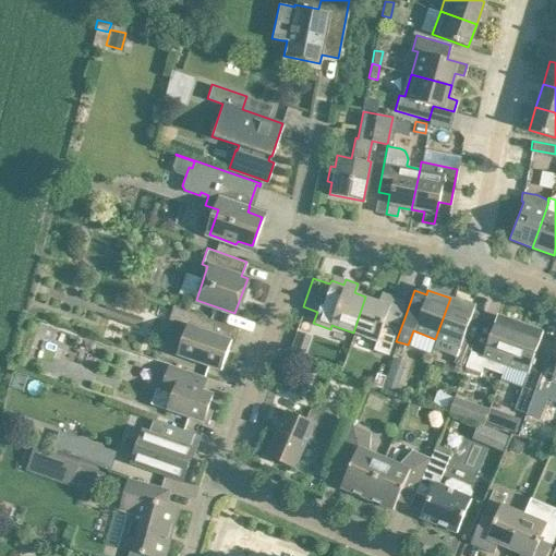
[(365,297),(353,333),(376,340),(372,349),(387,354),(397,326),(403,305),(390,301),(393,295),(381,291),(377,301),(365,297)]
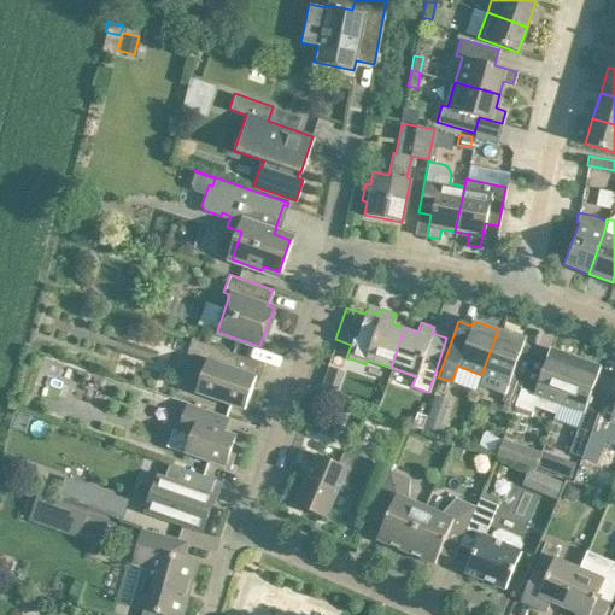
[(501,399),(514,404),(520,387),(525,374),(513,370),(523,339),(498,329),(481,375),(507,384),(501,399)]
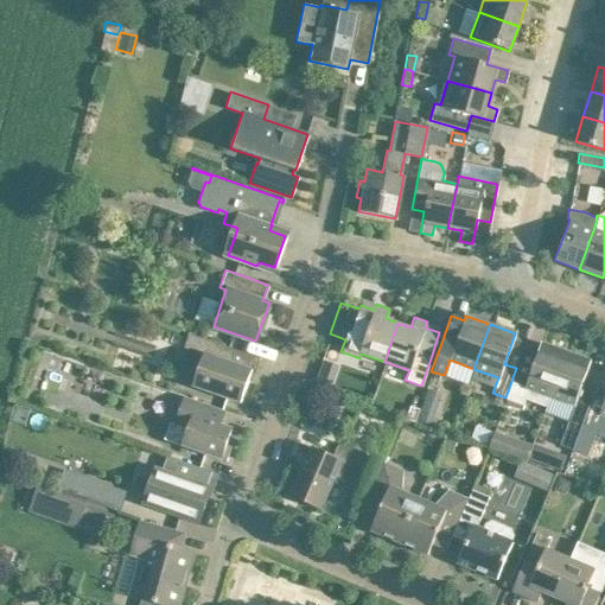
[(250,356),(259,358),(259,357),(235,349),(188,332),(184,343),(197,348),(196,351),(202,354),(191,386),(217,394),(240,402),(247,381),(250,369),(246,368),(250,356)]
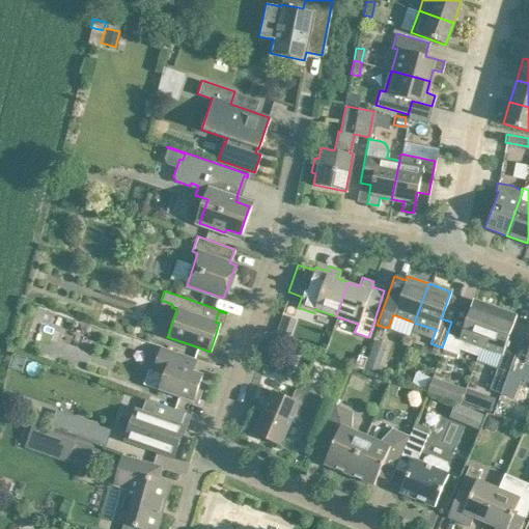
[(447,333),(442,347),(456,354),(458,349),(476,355),(479,346),(494,307),(472,299),(472,301),(458,337),(447,333)]
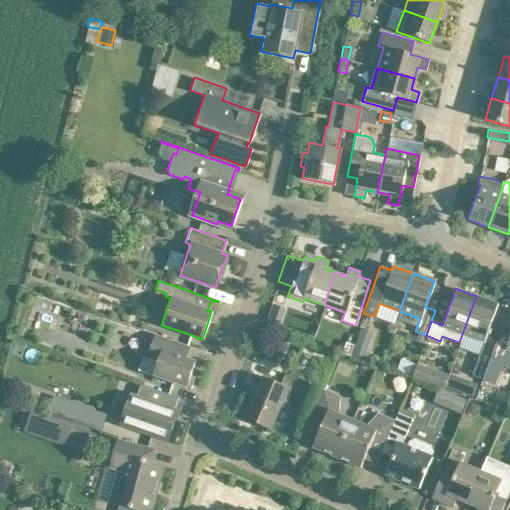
[(476,296),(462,334),(483,341),(490,323),(497,304),(476,296)]
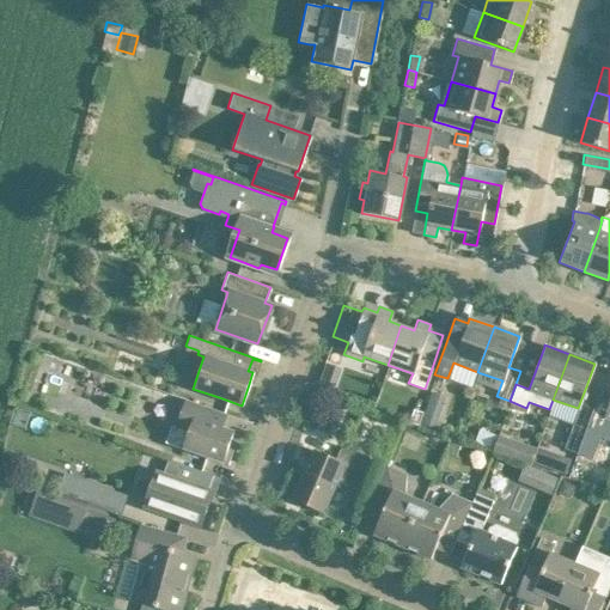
[(77,368),(69,391),(102,402),(109,379),(77,368)]
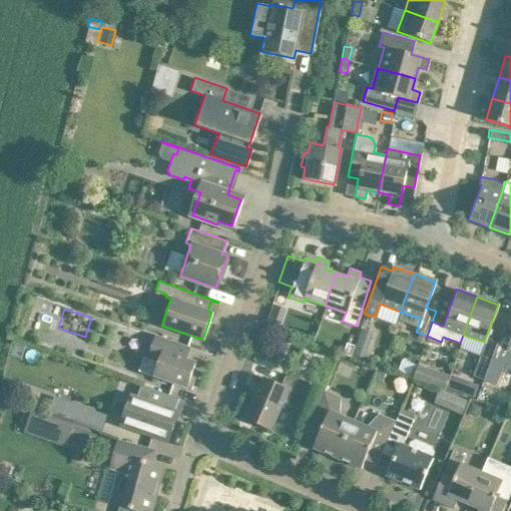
[(359,330),(352,354),(365,358),(367,352),(366,351),(367,347),(359,344),(363,332),(359,330)]
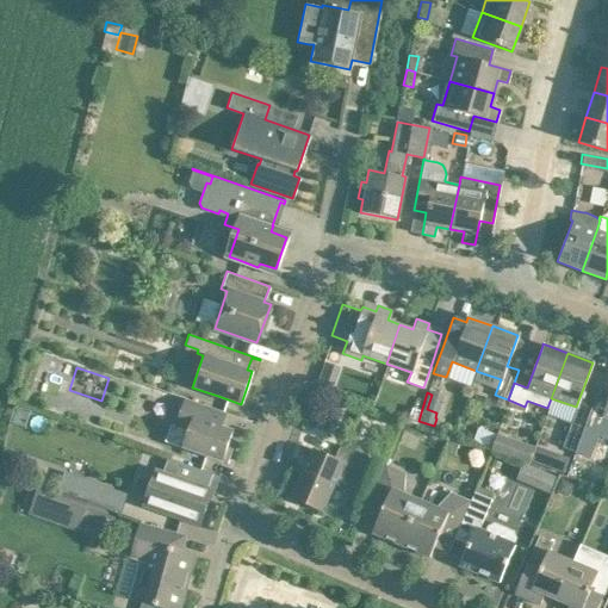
[(163,441),(198,453),(221,461),(221,460),(227,461),(231,450),(225,447),(231,429),(221,426),(225,411),(203,404),(185,397),(174,426),(169,423),(163,441)]
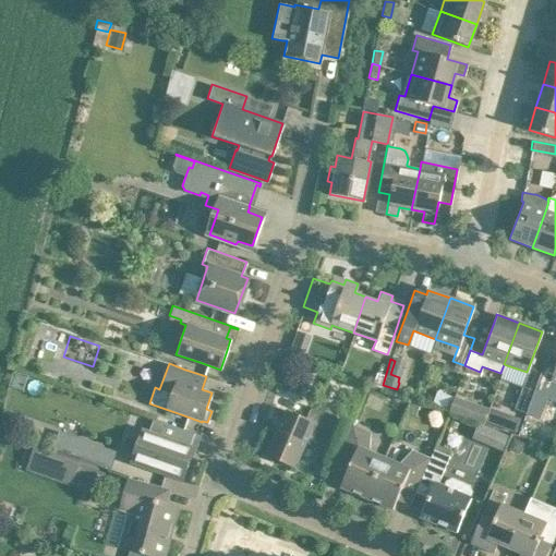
[(372,384),(381,387),(385,375),(376,372),(372,384)]
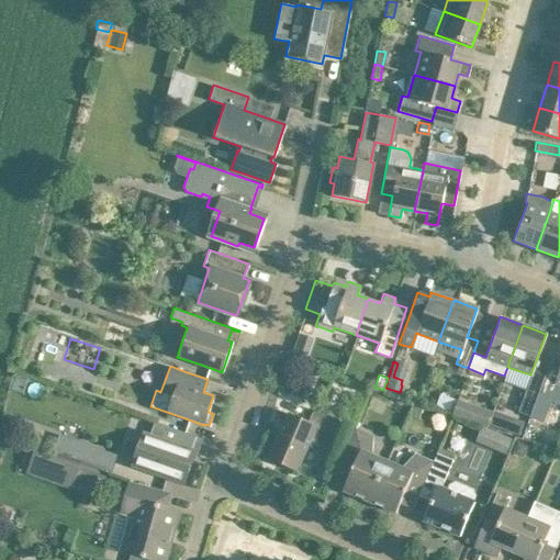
[(525,389),(517,411),(528,415),(540,384),(528,380),(525,389)]
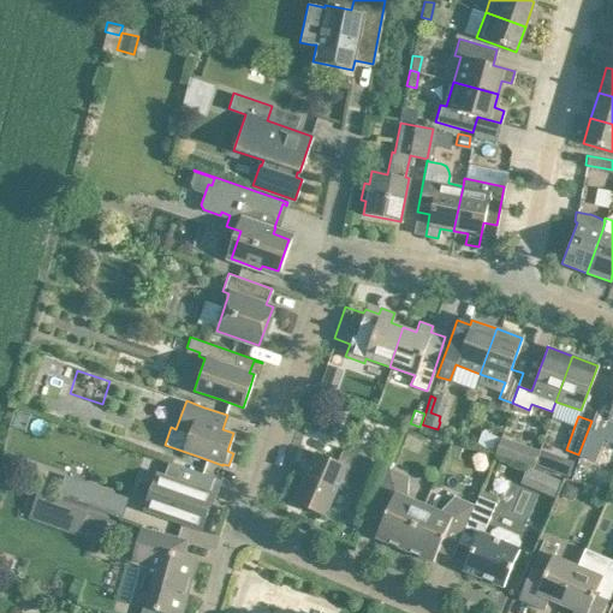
[(591,421),(578,454),(591,459),(605,426),(591,421)]
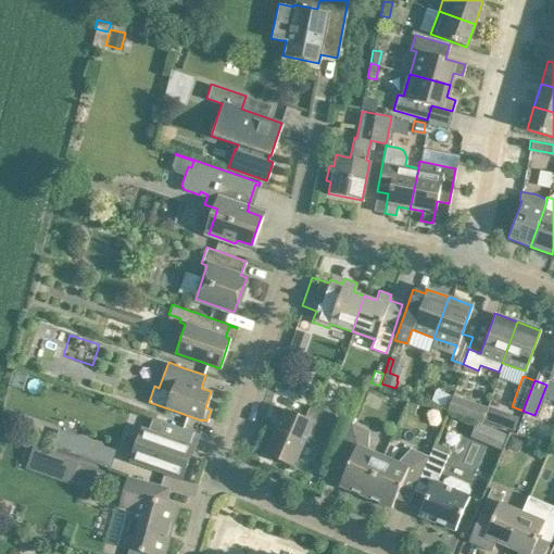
[(435,390),(430,404),(447,410),(451,395),(435,390)]
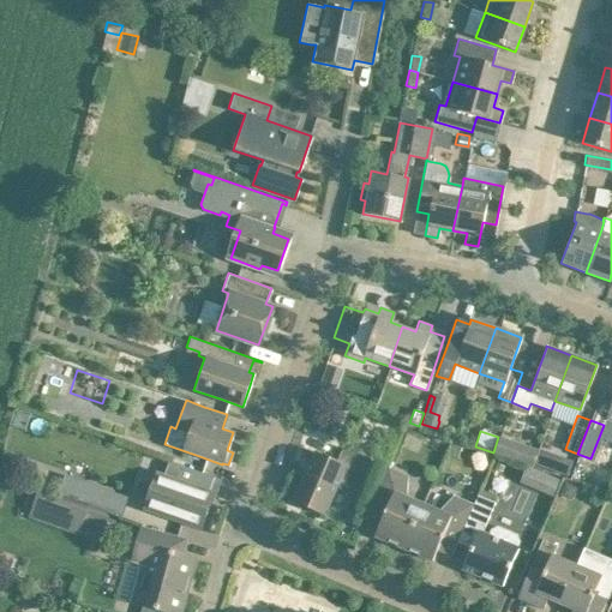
[(493,453),(532,466),(537,450),(498,437),(493,453)]
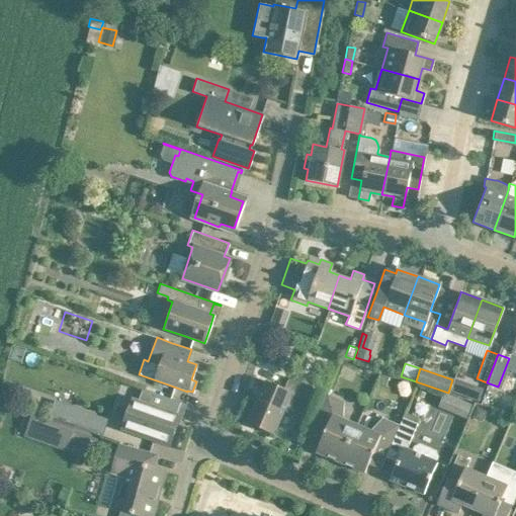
[(301,414),(312,389),(287,377),(282,389),(264,381),(246,422),(272,433),(284,407),(301,414)]
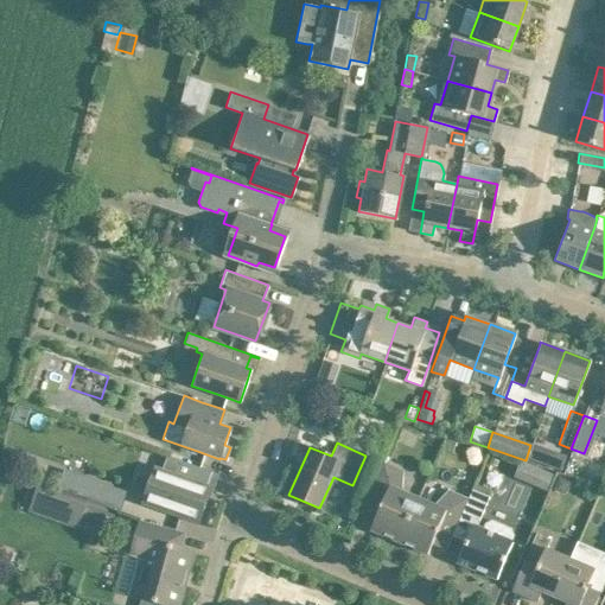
[(547,451),(530,445),(526,460),(542,466),(547,451)]
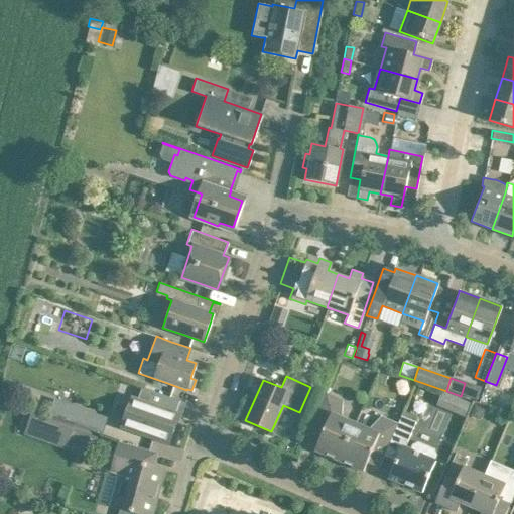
[(3,383),(0,393),(0,396),(11,399),(14,386),(3,383)]
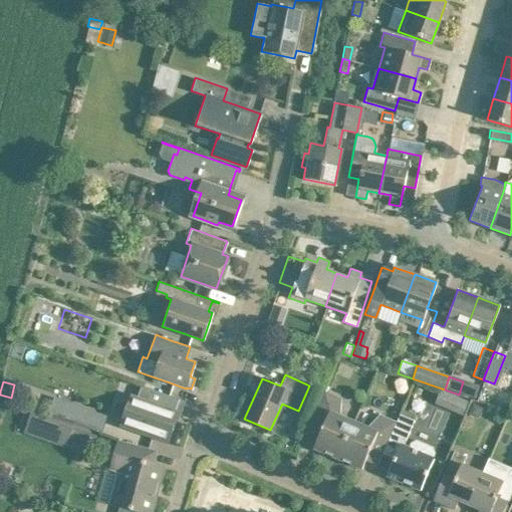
[(167,443),(178,412),(174,410),(178,399),(159,392),(140,385),(136,397),(131,395),(119,426),(137,432),(167,443)]
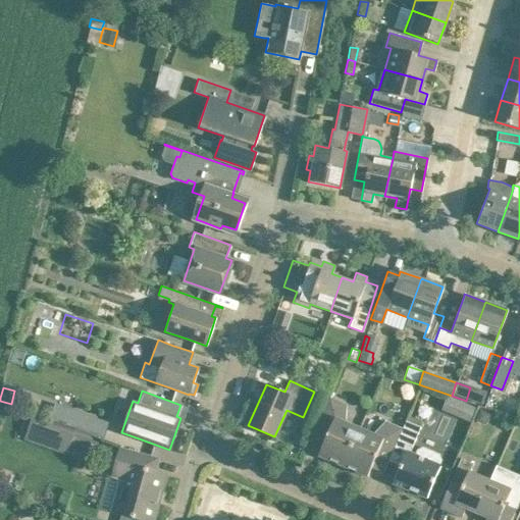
[(317,455),(342,465),(358,428),(344,422),(346,404),(328,396),(317,422),(309,440),(321,447),(317,455)]
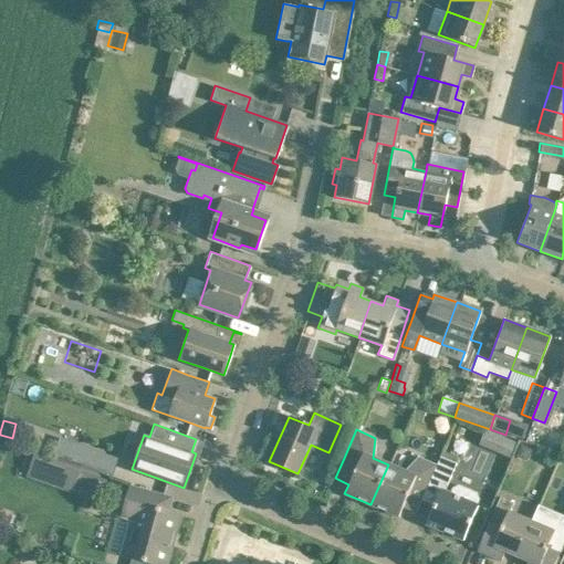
[(61,438),(55,452),(110,472),(115,458),(61,438)]
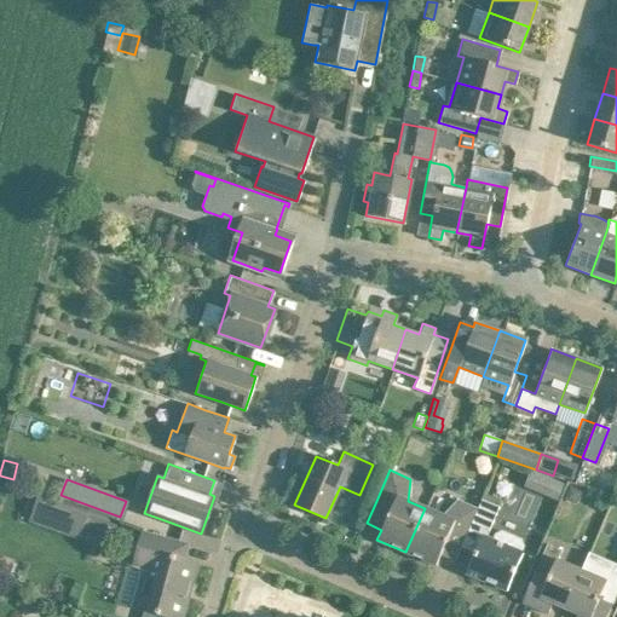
[(39,492),(32,517),(81,534),(84,526),(90,509),(39,492)]
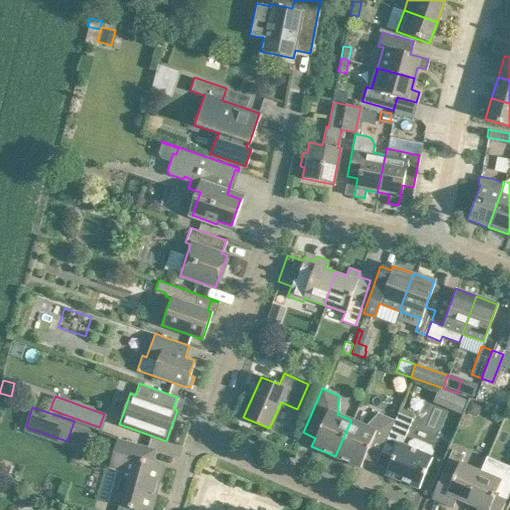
[(375,463),(380,451),(394,419),(377,412),(364,425),(351,420),(335,456),(359,467),(363,458),(375,463)]
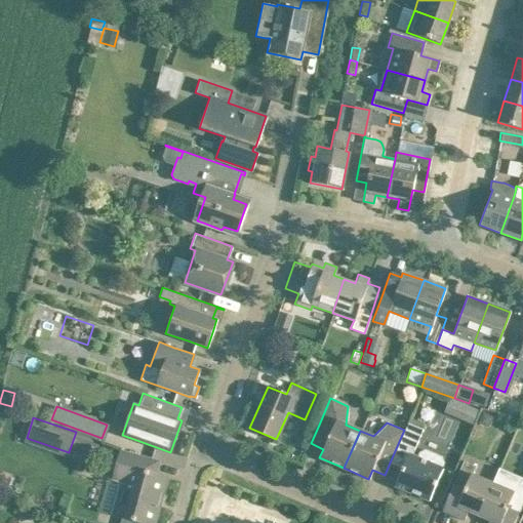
[(404,430),(390,463),(401,468),(394,485),(429,500),(442,468),(441,468),(443,463),(440,456),(425,449),(418,452),(416,457),(411,454),(421,430),(407,423),(404,430)]
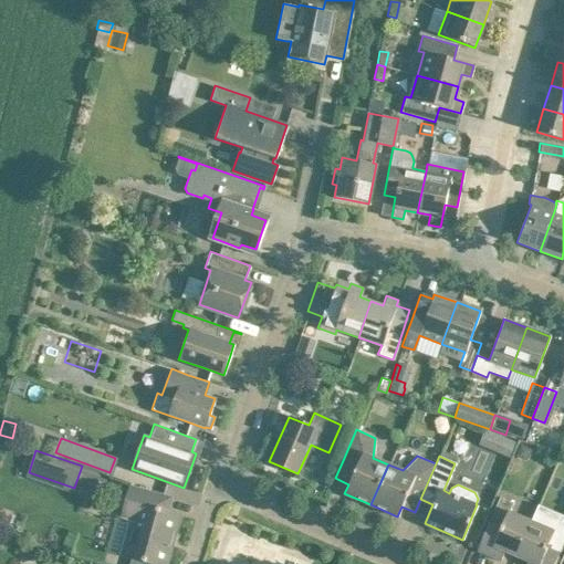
[(138,521),(128,557),(153,563),(165,563),(179,514),(167,511),(171,495),(129,484),(121,515),(138,521)]
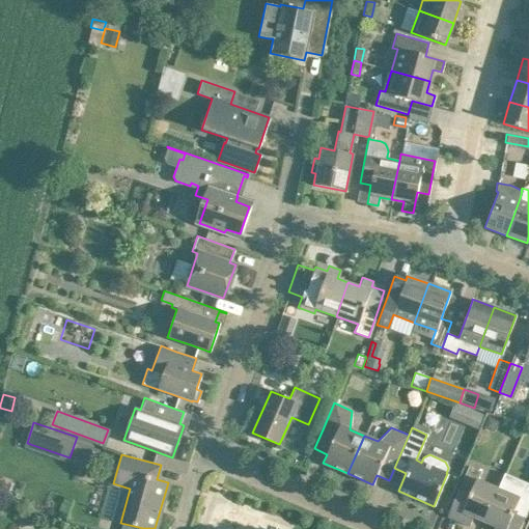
[(472,517),(482,522),(497,488),(476,479),(480,471),(468,465),(448,511),(460,516),(457,521),(469,525),(472,517)]
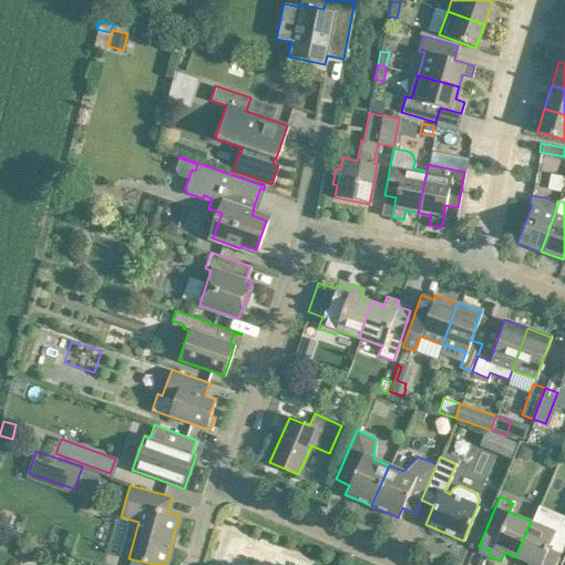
[(531,521),(516,557),(527,562),(525,564),(554,564),(558,556),(564,540),(564,516),(538,505),(531,521)]
